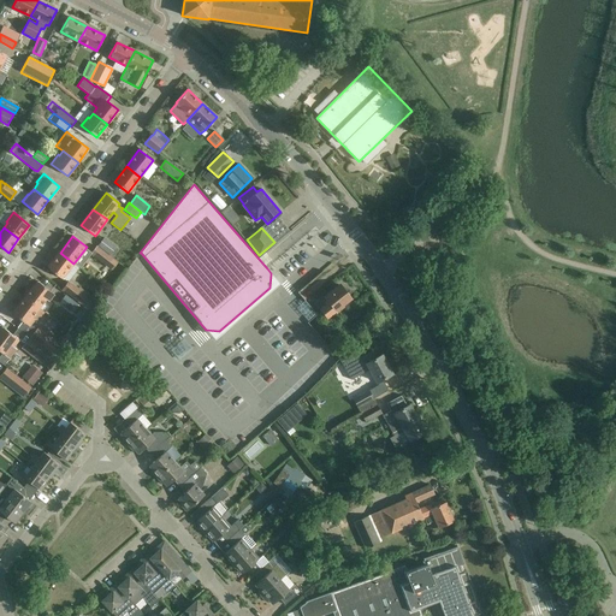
[(110,255),(116,247),(104,238),(98,246),(110,255)]
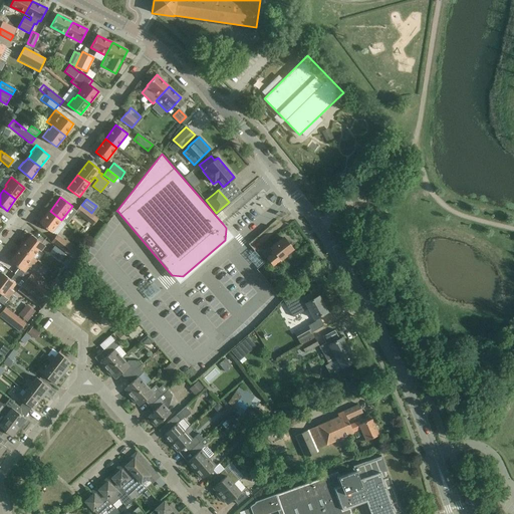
[(88,223),(94,216),(81,205),(75,212),(88,223)]
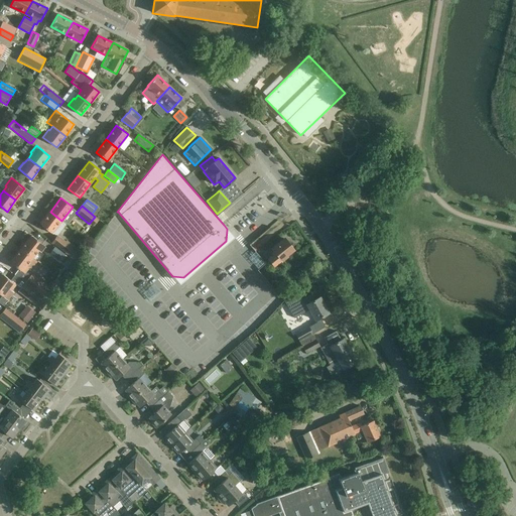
[(61,221),(50,212),(40,225),(51,234),(61,221)]
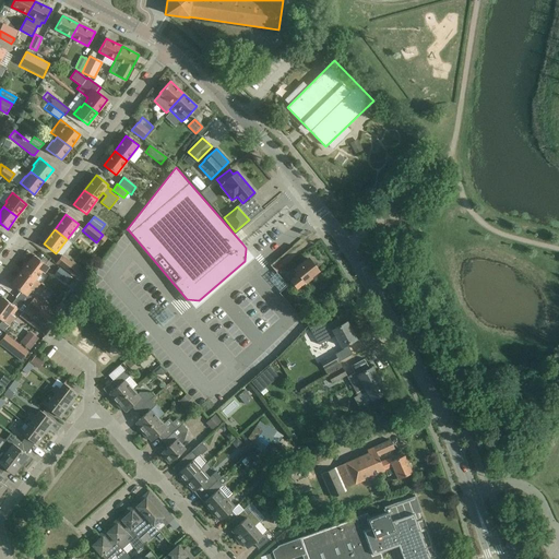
[(34,256),(22,271),(35,281),(42,272),(44,273),(49,268),(34,256)]
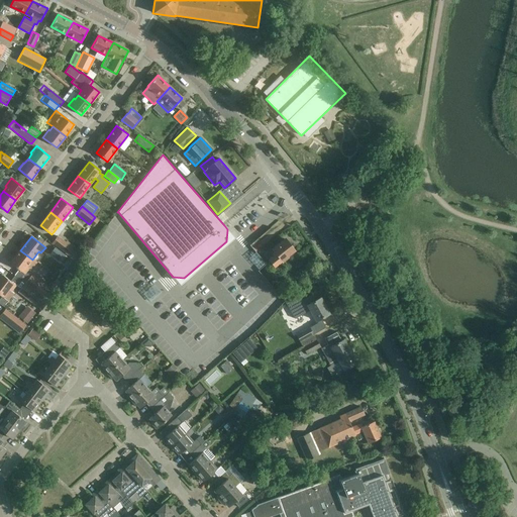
[(67,241),(66,242),(58,236),(52,243),(75,261),(75,260),(78,263),(81,257),(78,255),(81,252),(67,241)]
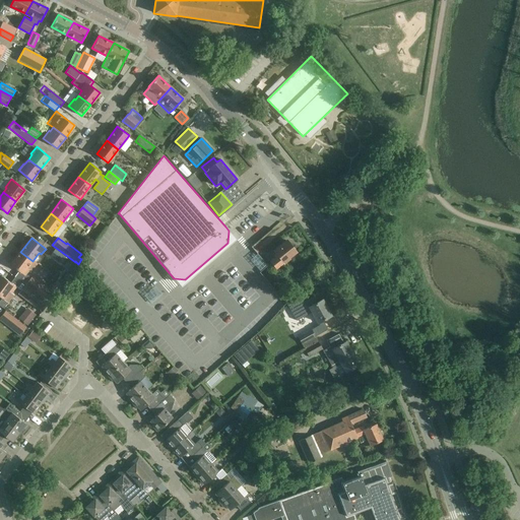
[(287,241),(279,247),(274,251),(277,255),(270,261),(275,267),(283,262),(283,263),(289,259),(288,258),(296,252),(291,247),(293,245),(289,242),(288,242),(287,241)]
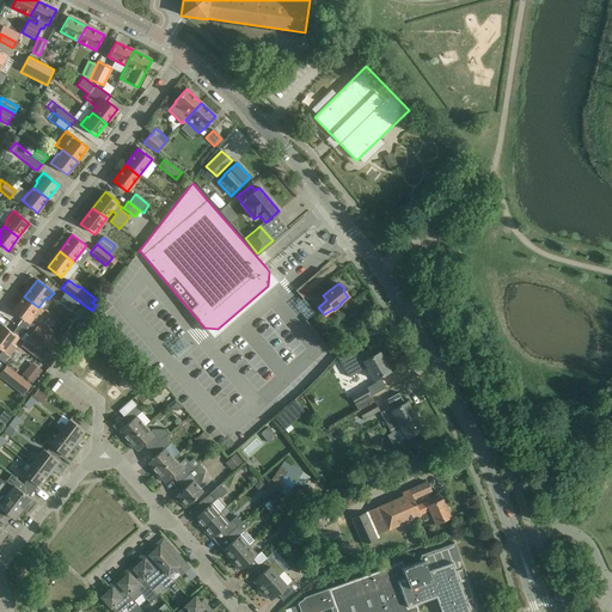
[(71,310),(77,303),(65,293),(59,300),(71,310)]
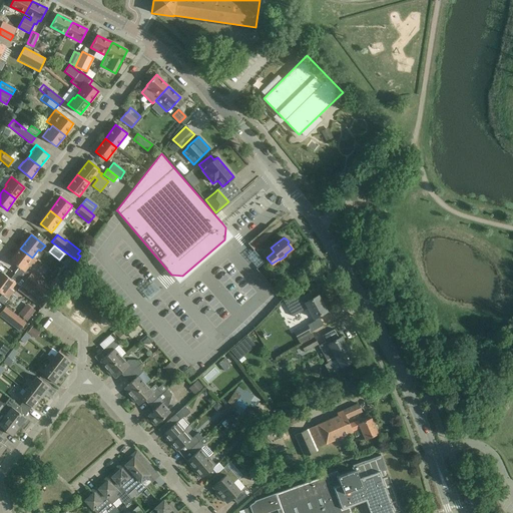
[(20,248),(10,262),(24,272),(28,267),(31,269),(36,261),(32,258),(20,248)]
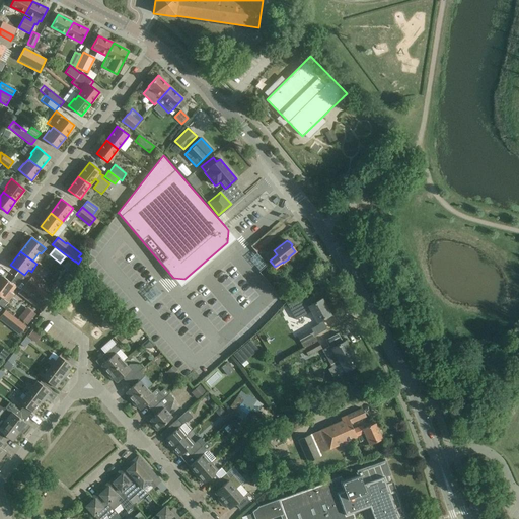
[(15,286),(9,282),(2,276),(0,277),(0,296),(2,298),(0,299),(0,304),(3,307),(14,294),(11,292),(15,286)]
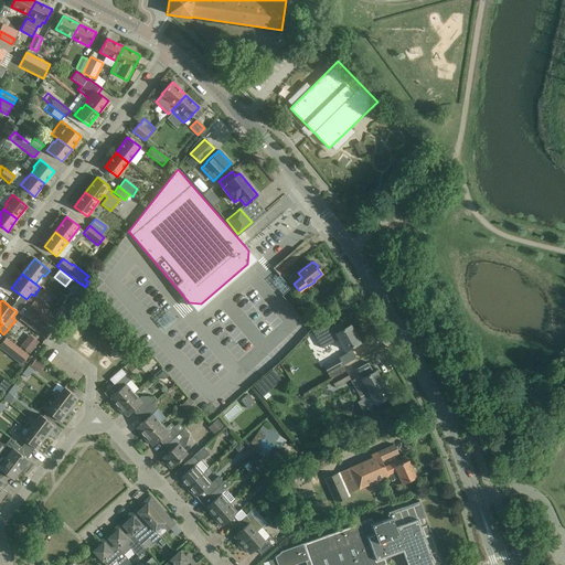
[(34,300),(28,309),(45,323),(52,316),(53,315),(34,300)]
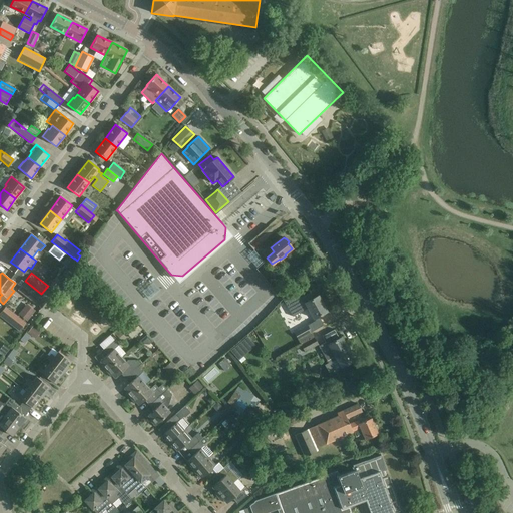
[(48,300),(41,294),(25,281),(18,290),(41,308),(48,300)]
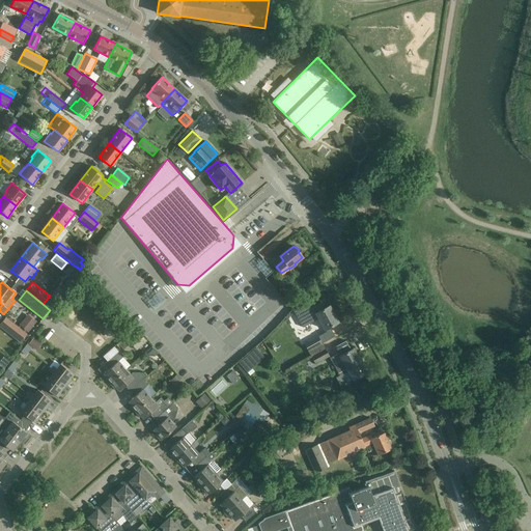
[(49,297),(43,304),(50,310),(52,306),(56,302),(55,302),(49,297)]
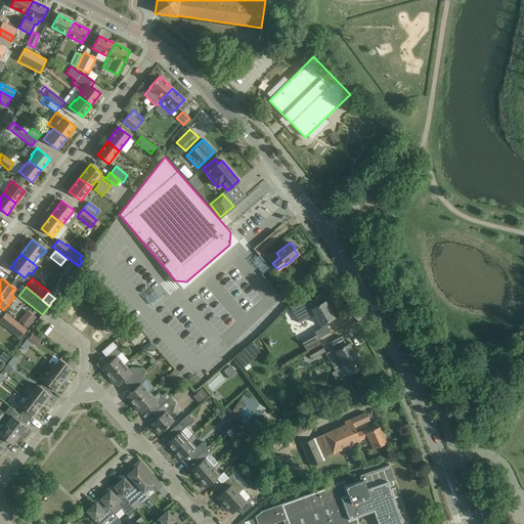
[(204,317),(215,310),(205,297),(194,305),(204,317)]
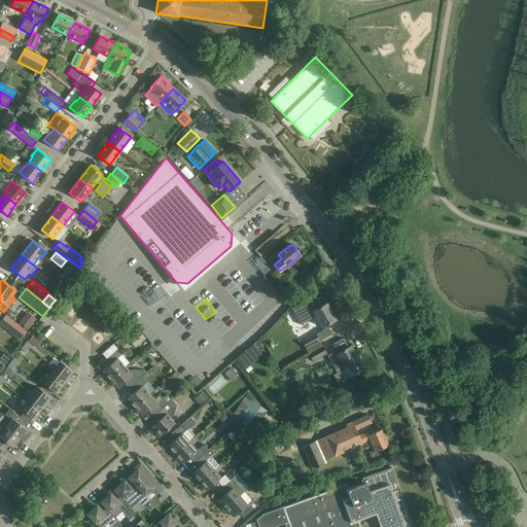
[(308,300),(291,309),(300,324),(317,315),(323,326),(326,324),(336,320),(335,318),(336,318),(336,316),(335,312),(332,312),(331,312),(326,304),(322,306),(321,305),(319,304),(312,308),(308,300)]
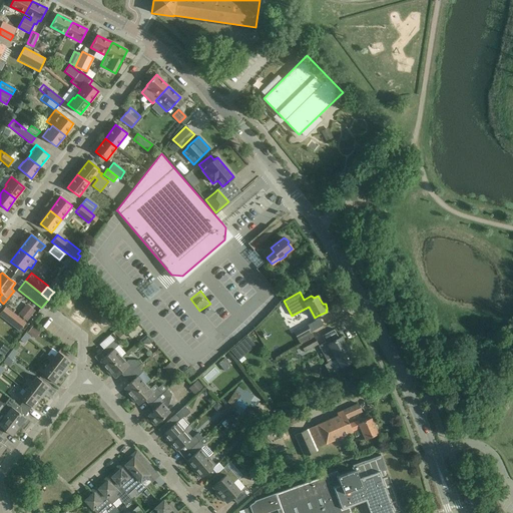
[(25,304),(17,314),(26,321),(34,311),(25,304)]
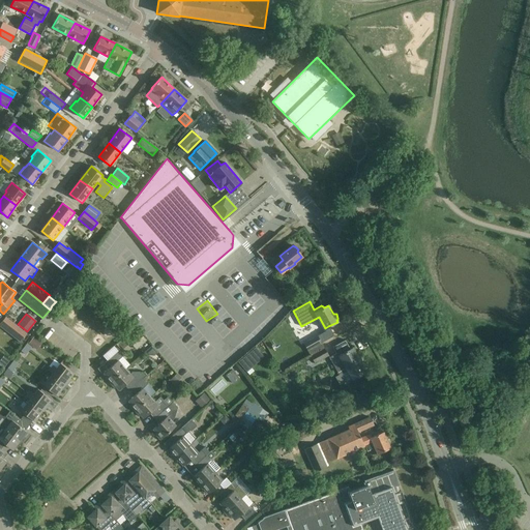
[(0,326),(20,342),(26,332),(5,316),(0,322),(0,326)]
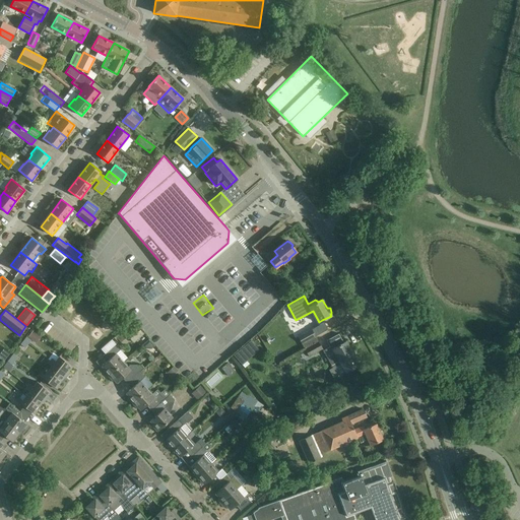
[(143,333),(136,325),(127,334),(133,342),(143,333)]
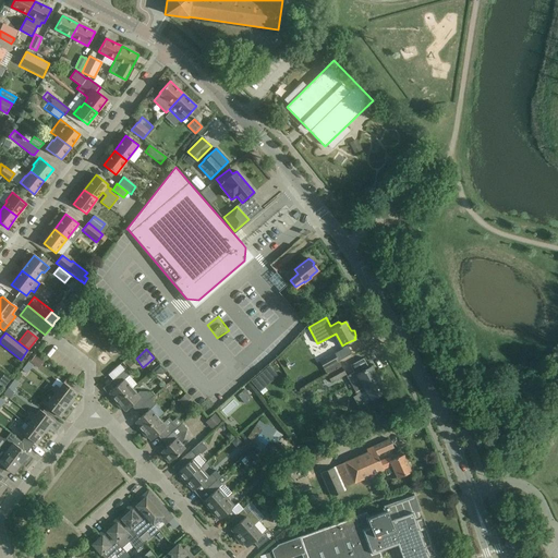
[(334,353),(319,361),(324,368),(338,361),(334,353)]
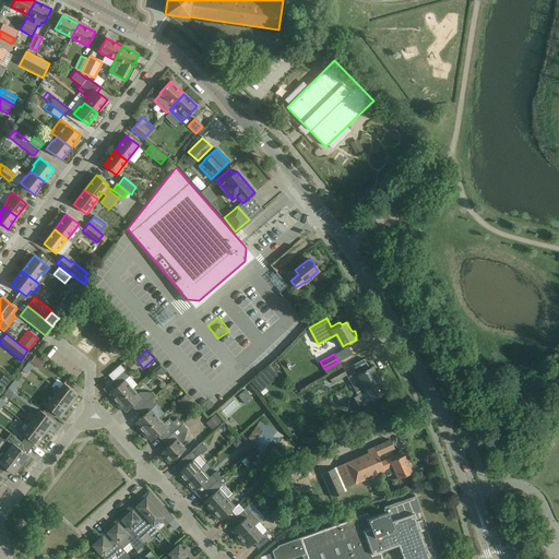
[(371,367),(369,368),(364,358),(351,366),(355,372),(347,377),(357,395),(367,390),(372,400),(385,392),(371,367)]
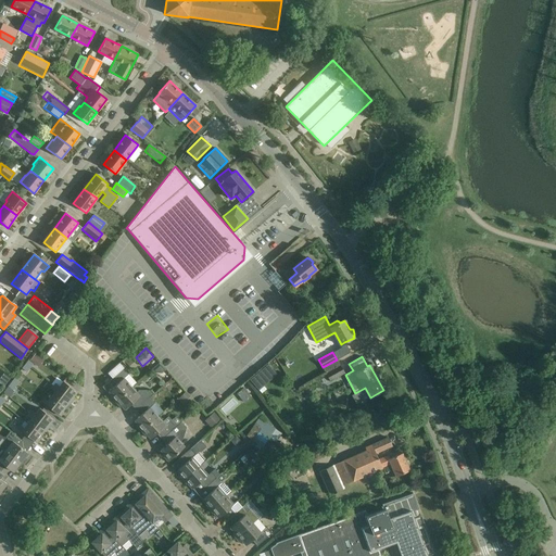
[(268,364),(250,380),(261,393),(266,389),(264,386),(277,375),(268,364)]
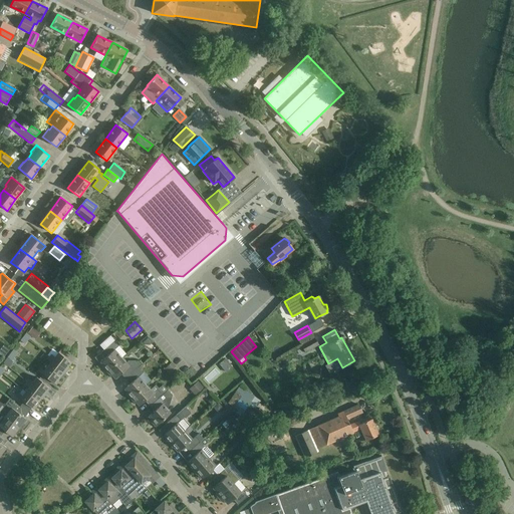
[(318,344),(314,337),(301,345),(305,352),(318,344)]
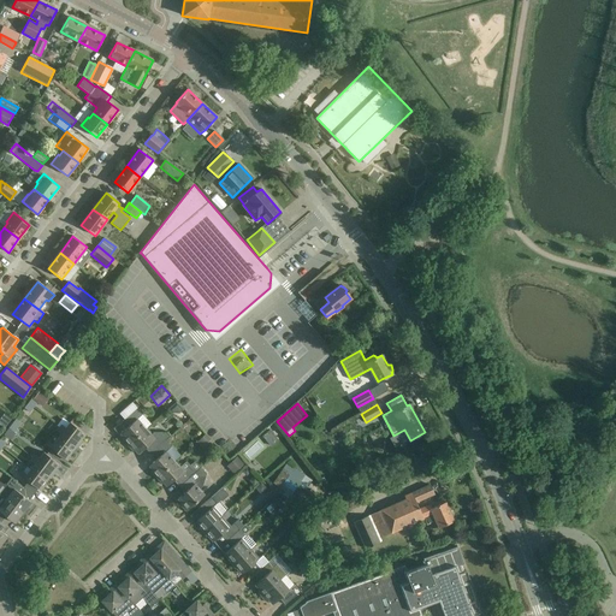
[(122,438),(128,445),(147,428),(146,428),(150,424),(142,414),(143,414),(137,408),(124,420),(129,426),(120,433),(124,437),(122,438)]
